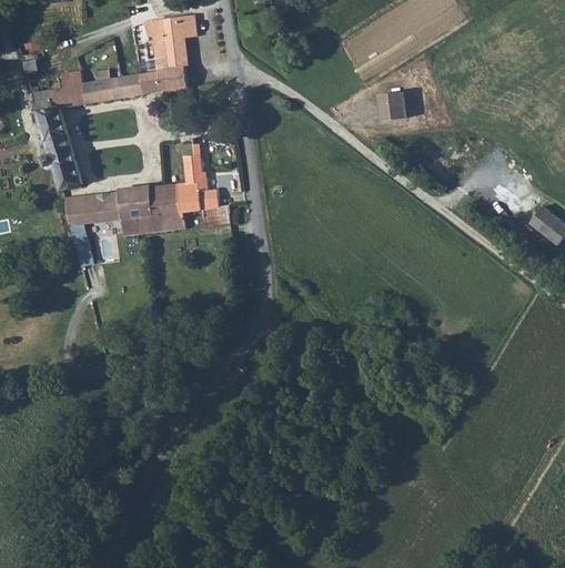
[(168,69),(184,68),(182,39),(197,37),(194,14),(162,19),(167,54),(168,69)]
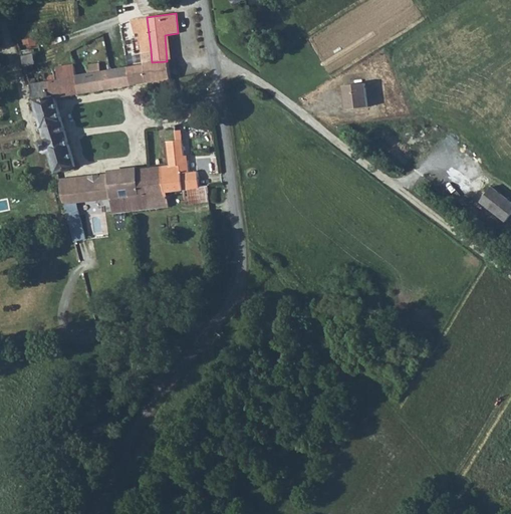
[(140,50),(151,49),(147,17),(131,19),(133,34),(138,33),(140,50)]
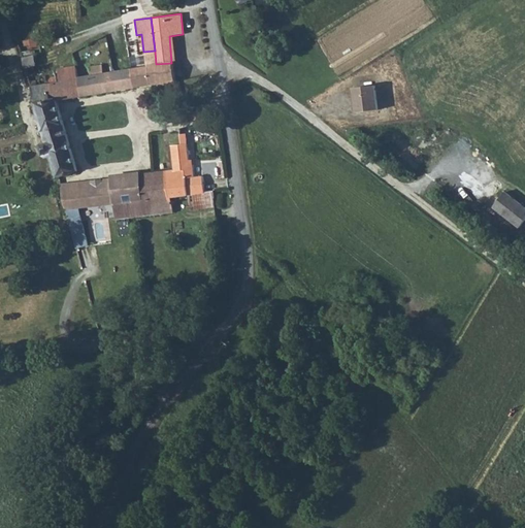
[(30,46),(38,45),(37,36),(28,38),(30,46)]
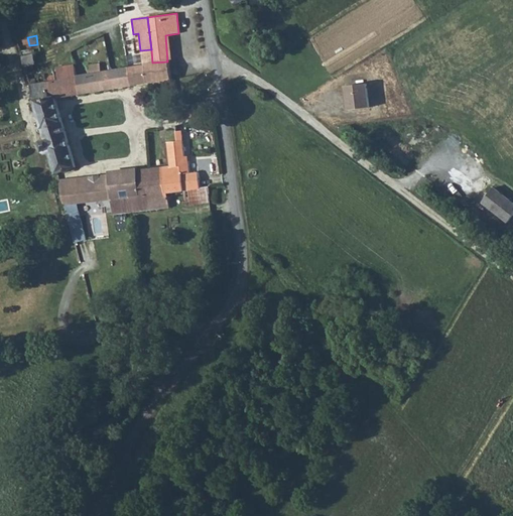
[(160,80),(168,79),(167,61),(152,62),(151,49),(140,50),(142,65),(126,67),(129,85),(160,80)]
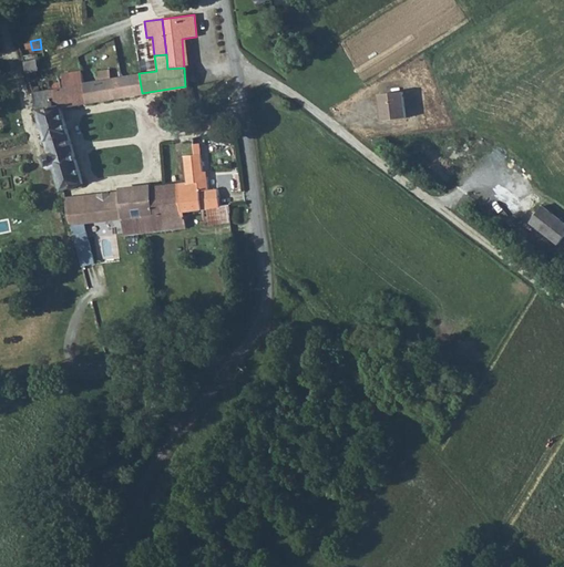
[(33,60),(21,62),(23,71),(36,69),(33,60)]
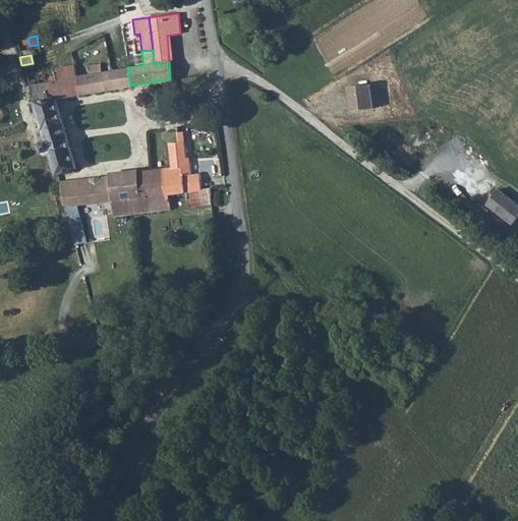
[(130,85),(127,67),(99,72),(98,63),(87,64),(88,73),(74,75),(77,94),(130,85)]
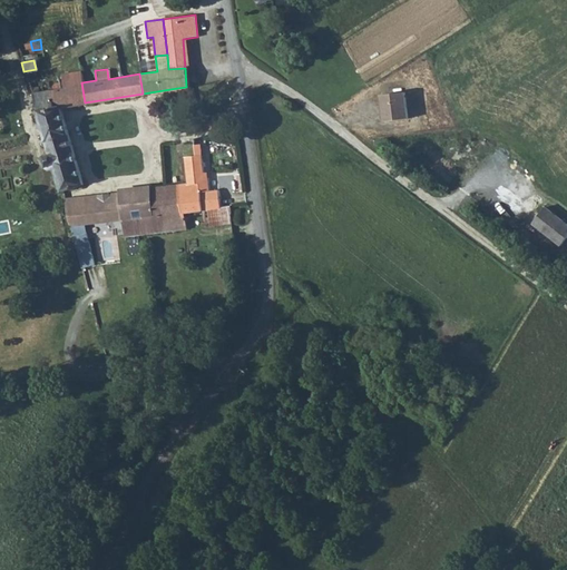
[(61,86),(81,82),(79,70),(60,72),(61,86)]
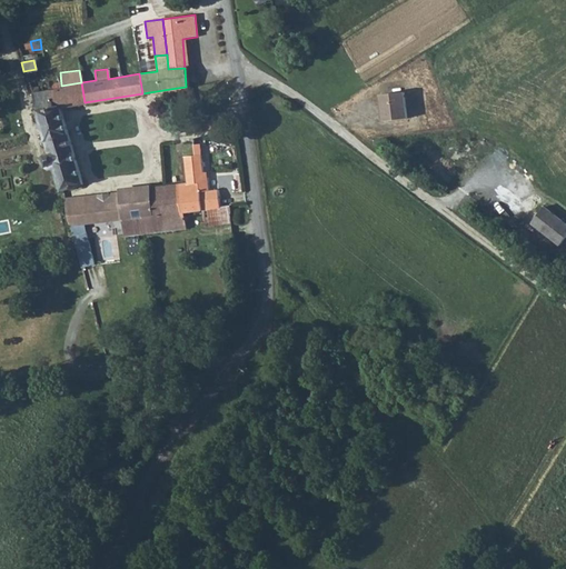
[(27,81),(28,87),(33,86),(35,90),(48,88),(45,76),(27,81)]
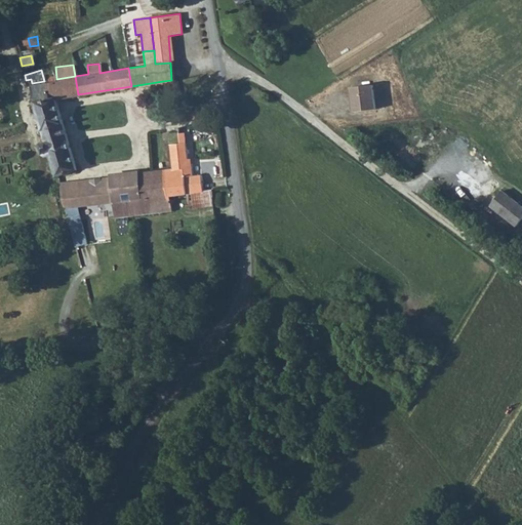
[(54,97),(78,94),(75,76),(56,79),(54,79),(54,78),(53,77),(51,76),(50,76),(49,77),(48,77),(47,78),(47,79),(47,81),(44,81),(49,98),(54,97)]
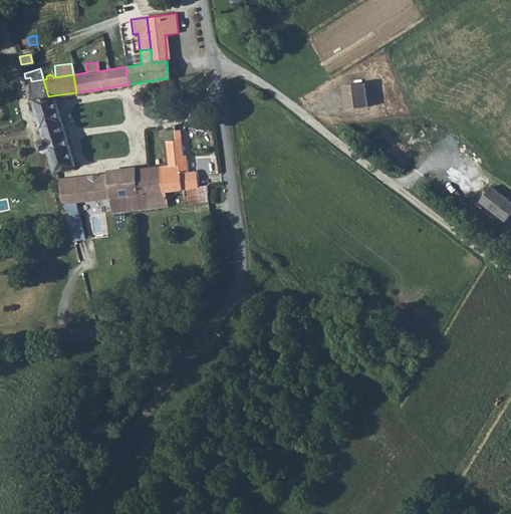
[(48,152),(54,172),(73,166),(55,101),(53,95),(48,96),(43,79),(31,81),(30,77),(25,78),(42,135),(38,136),(35,140),(38,151),(43,153),(48,152)]
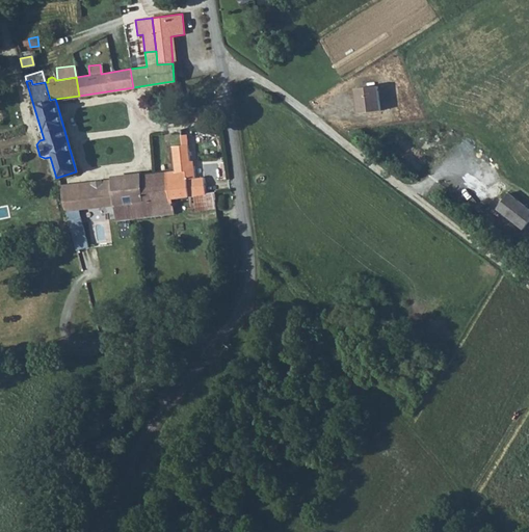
[(176,99),(174,81),(165,82),(166,87),(167,100),(176,99)]
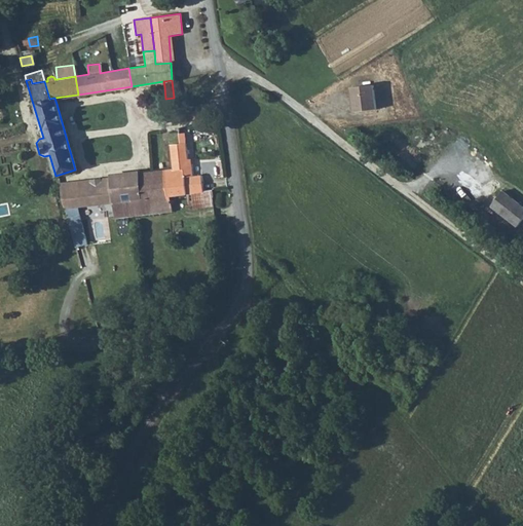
[(371,85),(349,87),(351,111),(373,109),(371,85)]
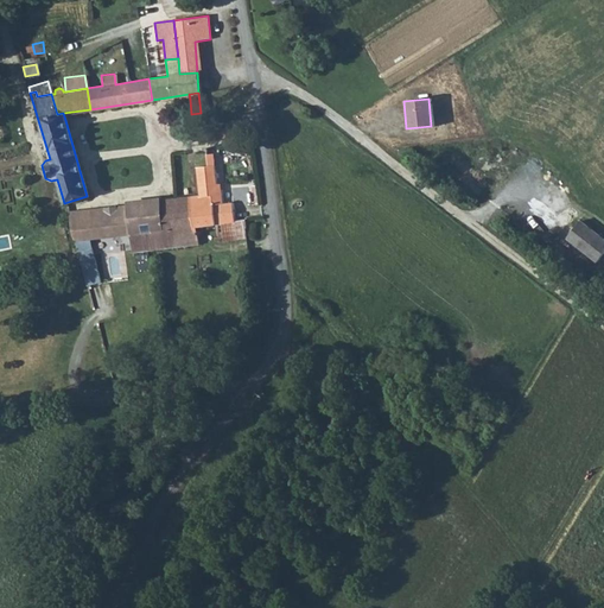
[(215,225),(233,222),(230,202),(222,203),(220,190),(216,190),(213,165),(195,168),(197,195),(199,209),(190,210),(192,227),(196,226),(215,225)]
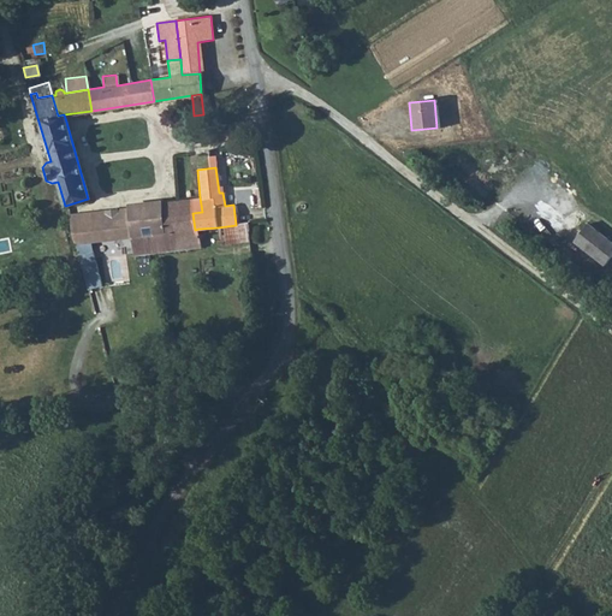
[(191,199),(192,213),(202,212),(200,197),(191,199)]
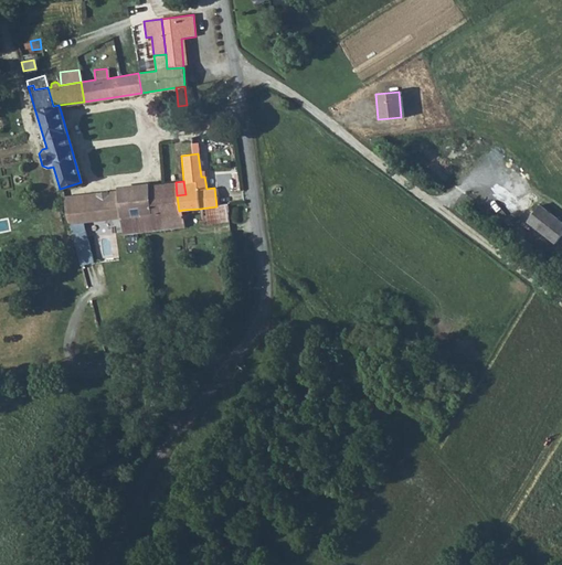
[(176,182),(160,183),(161,196),(177,195),(176,182)]
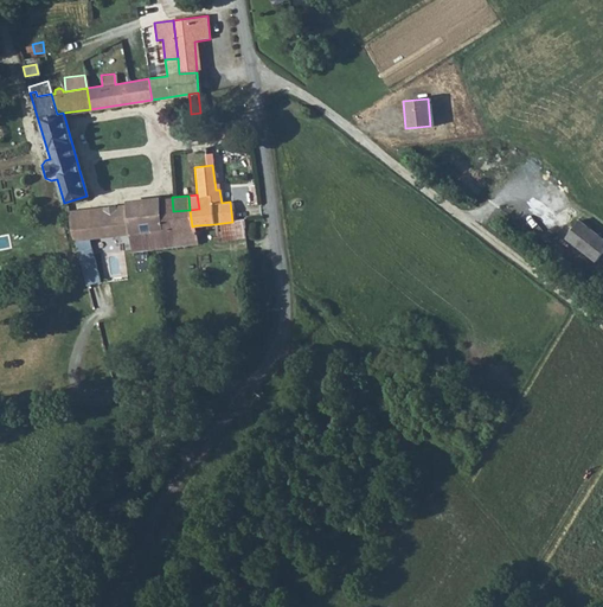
[(98,281),(96,274),(87,238),(98,237),(128,234),(130,251),(197,243),(196,225),(192,227),(190,210),(173,211),(174,229),(162,231),(160,212),(158,198),(158,197),(124,200),(124,204),(126,215),(71,222),(72,238),(87,285),(98,281)]
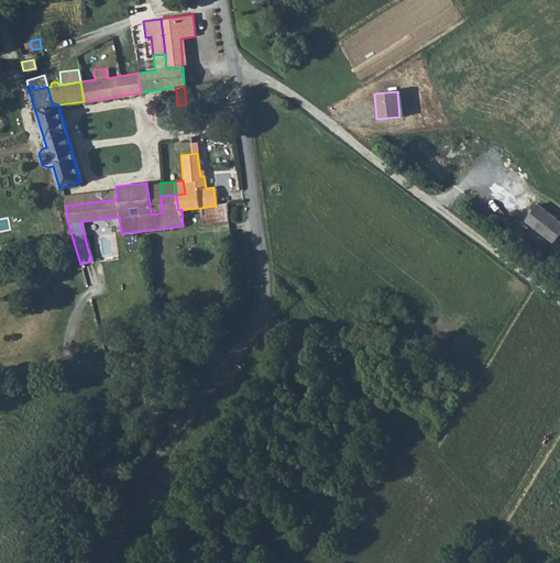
[(161,196),(160,183),(146,184),(149,197),(161,196)]
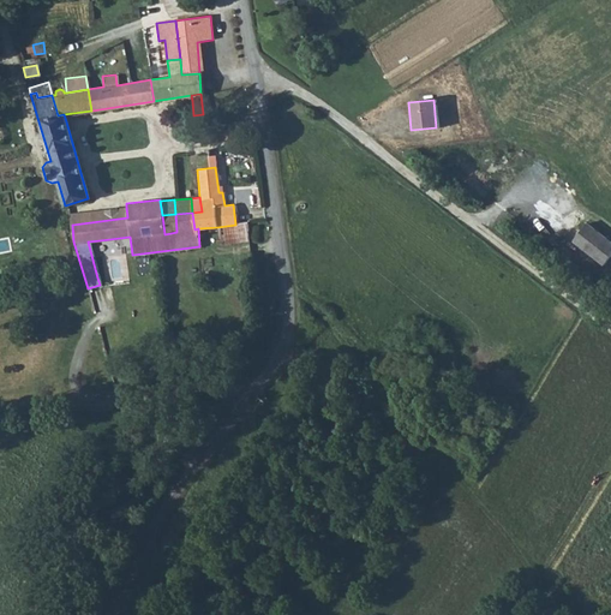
[(69,213),(72,225),(127,218),(126,207),(69,213)]
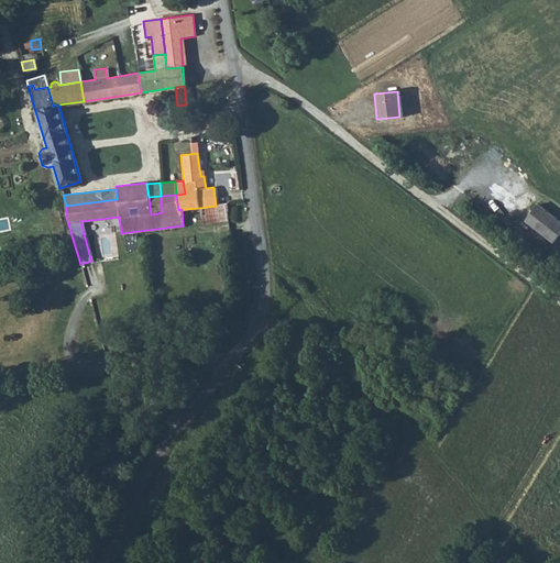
[(162,212),(161,196),(149,197),(151,214),(162,212)]
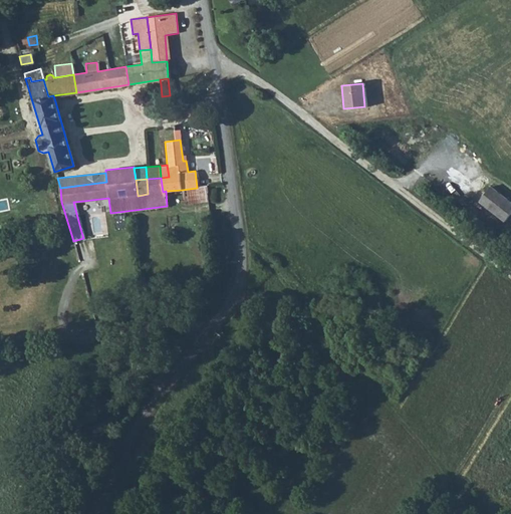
[(510,204),(488,186),(476,201),(502,222),(510,209),(510,204)]
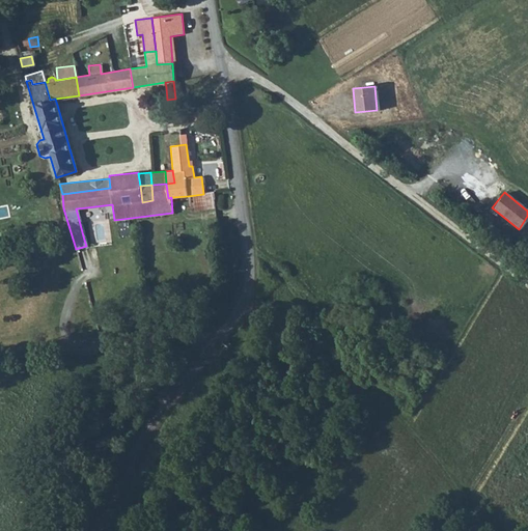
[(214,206),(213,193),(203,194),(188,196),(190,211),(214,206)]
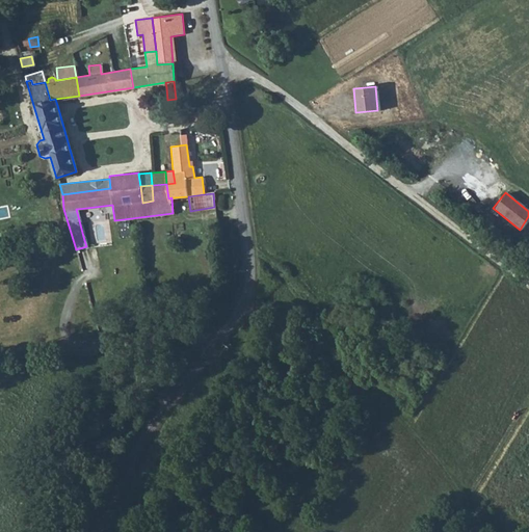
[(112,205),(86,208),(88,222),(114,220),(112,205)]
